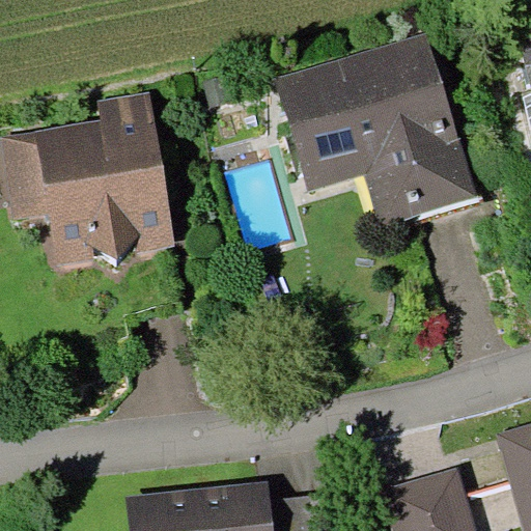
[(530,0),(510,0),(530,91),(530,0)]
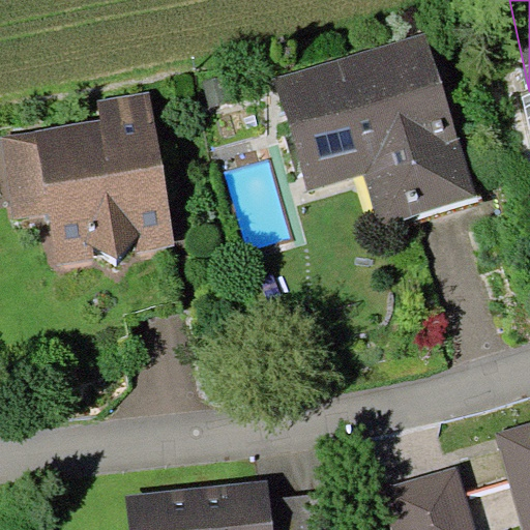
[(380,222),(476,194),(429,32),(275,78),(308,190),(366,173),(380,222)]
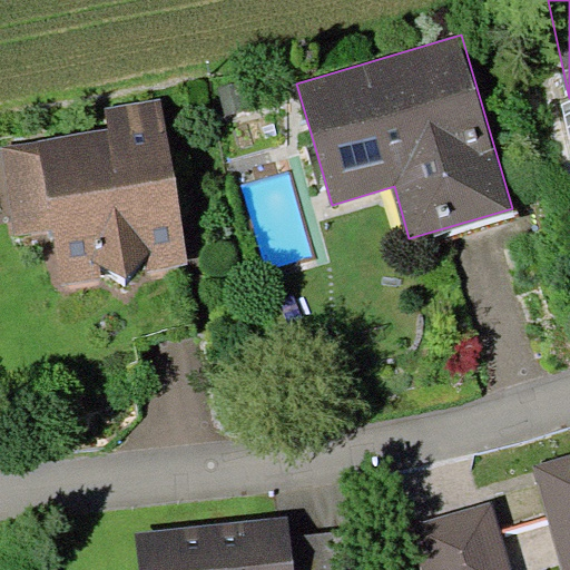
[(161,99),(106,108),(108,128),(0,146),(0,160),(12,239),(52,226),(58,291),(102,285),(130,302),(149,271),(188,261),(161,99)]
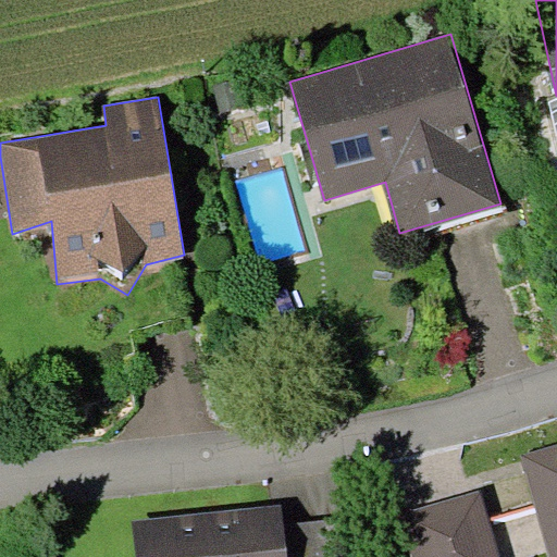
[(556,556),(556,443),(518,455),(548,556),(556,556)]
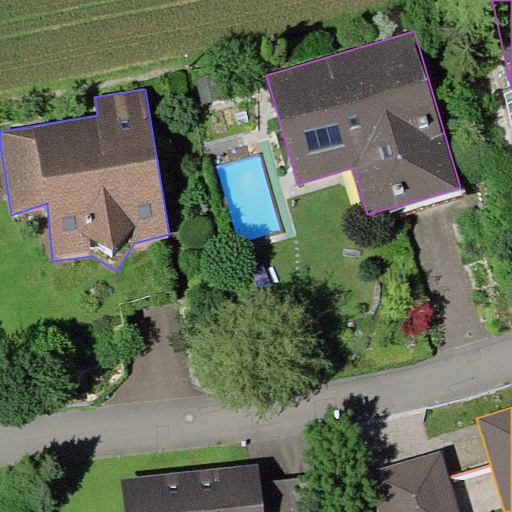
[(367,471),(379,511),(459,511),(441,449),(367,471)]
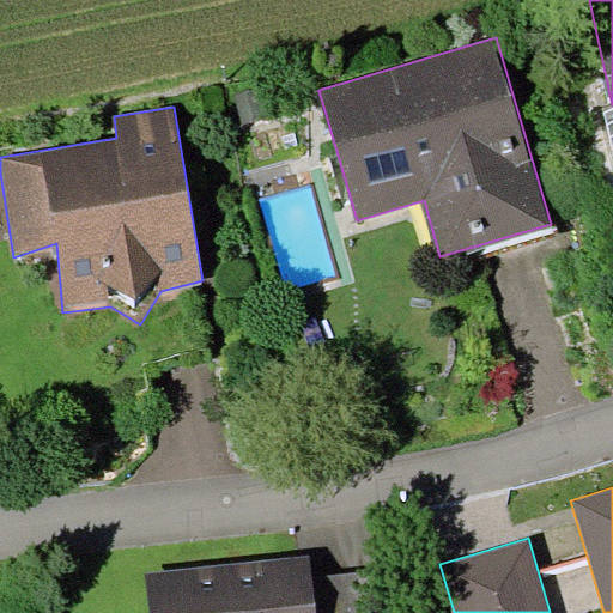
[(309,554),(144,571),(147,612),(315,612),(311,576),(309,554)]
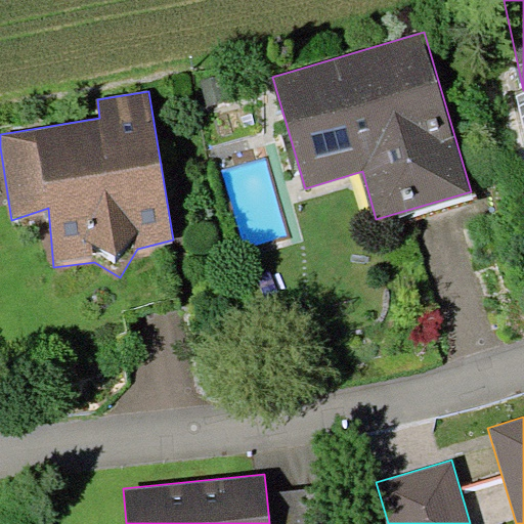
[(266,492),(269,523),(334,523),(331,485),(266,492)]
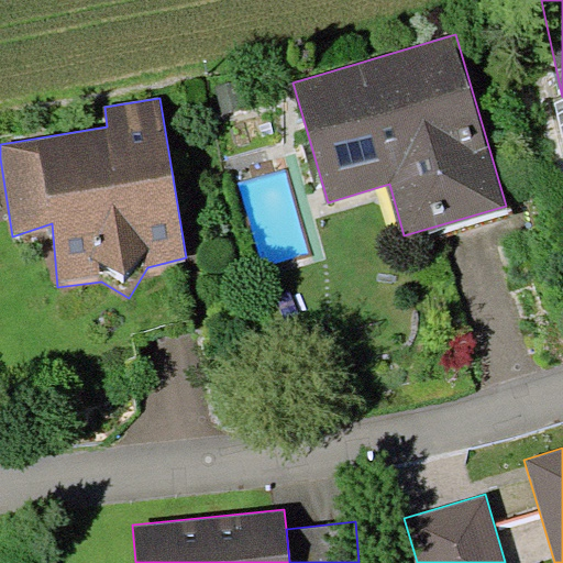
All buildings are outlined.
